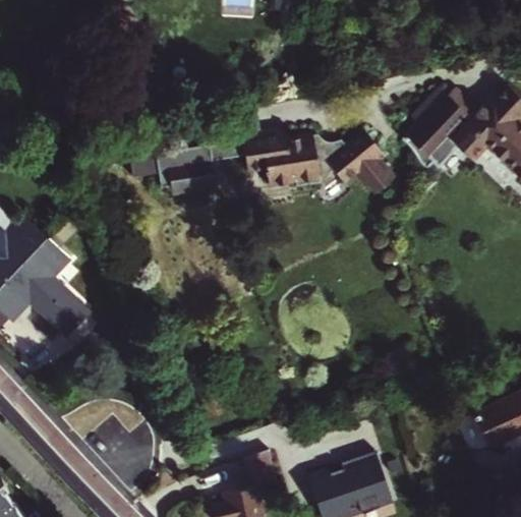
[(520,178),(520,124),(520,123),(520,122),(520,101),(510,91),(498,102),(495,100),(478,117),(455,95),(448,102),(441,95),(416,121),(423,128),(408,145),(427,170),(433,163),(441,170),(459,151),(473,164),(488,148),(520,178)]
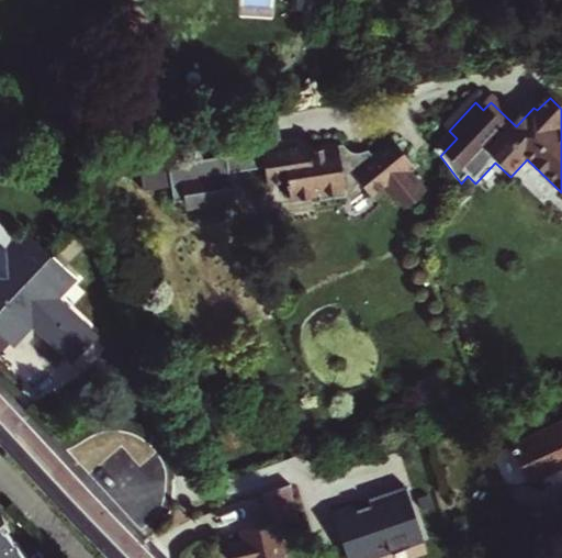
[(417,171),(392,140),(371,156),(367,151),(359,159),(345,160),(341,159),(339,155),(338,151),(338,147),(310,151),(308,142),(282,144),(282,148),(262,152),(263,160),(266,181),(285,179),(285,185),(289,201),(317,197),(319,202),(346,199),(350,204),(366,192),(370,197),(389,182),(393,187),(393,194),(406,211),(427,194),(412,176),(417,171)]
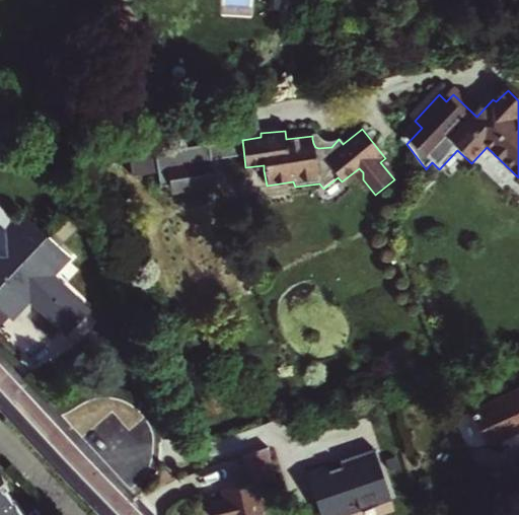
[(326,142),(317,135),(312,136),(312,139),(313,143),(315,147),(318,148),(331,147),(339,139),(334,142),(326,142)]
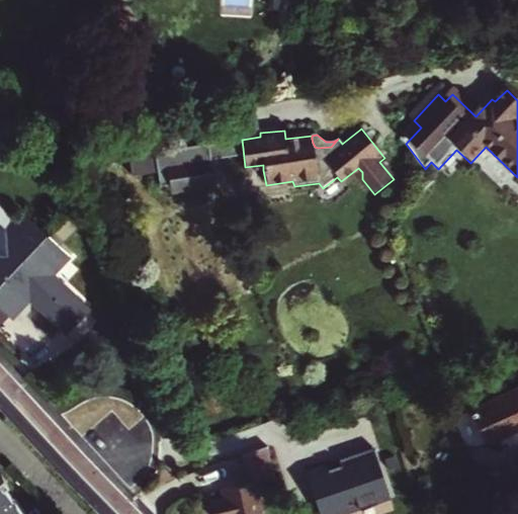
[(0,284),(42,241),(21,222),(1,242),(0,240),(0,284)]
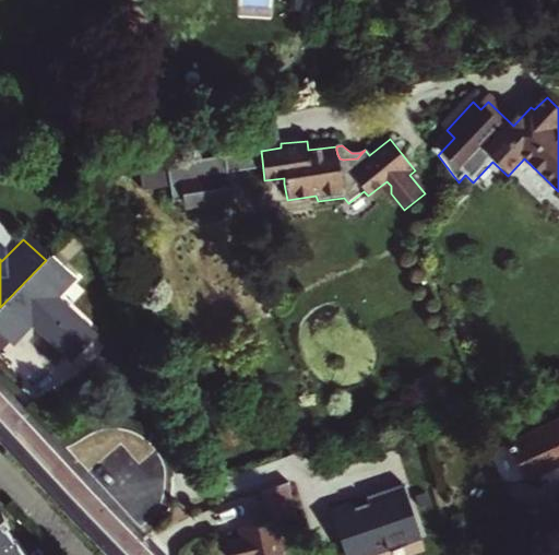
[(46,260),(0,307),(0,342),(6,349),(26,328),(67,366),(87,344),(48,305),(69,281),(46,260)]
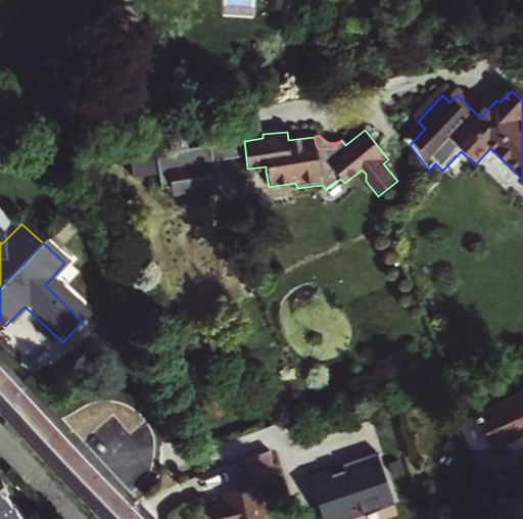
[(522,391),(467,418),(482,451),(522,431),(522,391)]
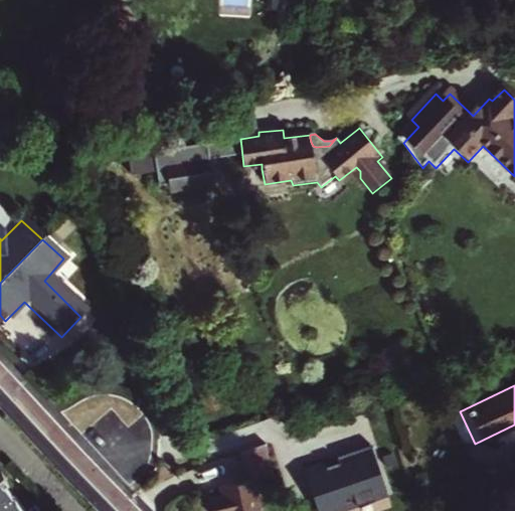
[(262,445),(235,455),(239,471),(266,465),(262,445)]
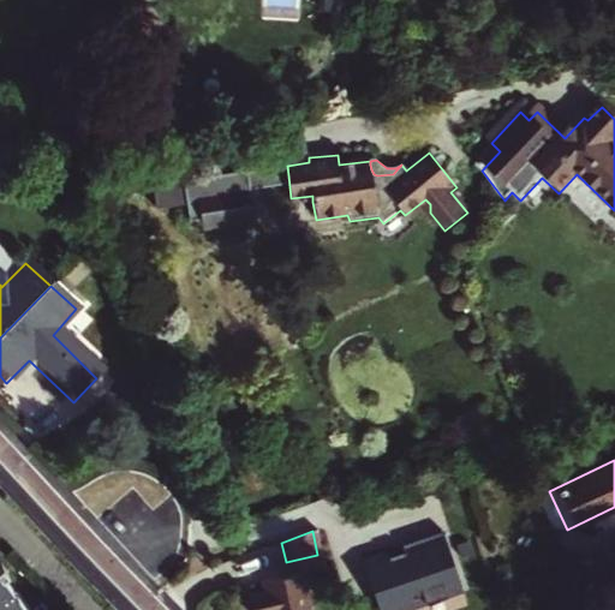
[(390,558),(364,567),(378,609),(408,609),(417,606),(418,609),(451,598),(449,596),(463,591),(443,534),(402,549),(405,555),(392,560),(390,558)]
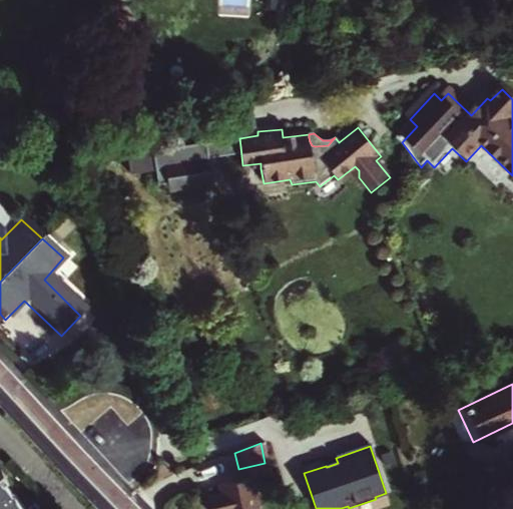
[(265,463),(238,469),(240,481),(248,480),(248,481),(268,477),(265,463)]
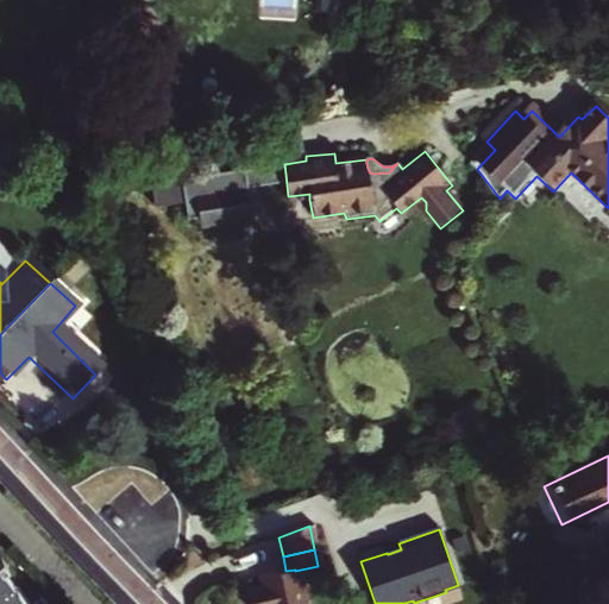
[(286,571),(255,578),(257,589),(249,590),(251,603),(301,603),(295,571),(295,570),(286,571)]
